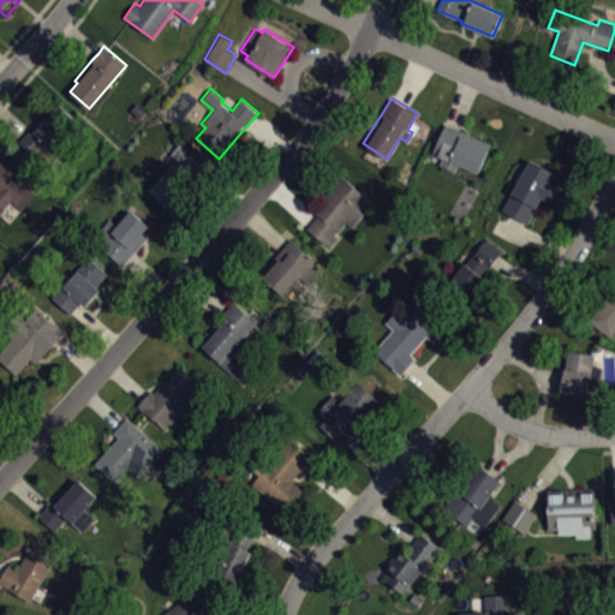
[(19,142),(27,132),(55,101),(77,120),(53,147),(61,154),(51,165),(36,153),(31,159),(24,151),(27,149),(19,142)]
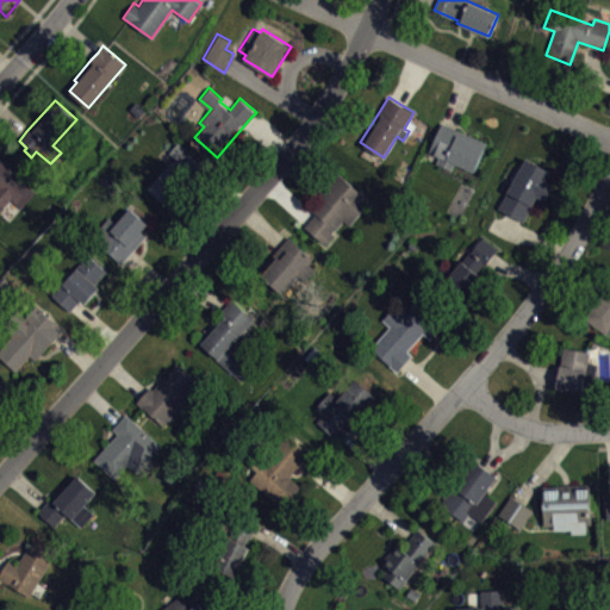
[(442,122),(449,125),(487,142),(474,170),(455,162),(452,169),(436,162),(440,156),(429,151),(442,122)]
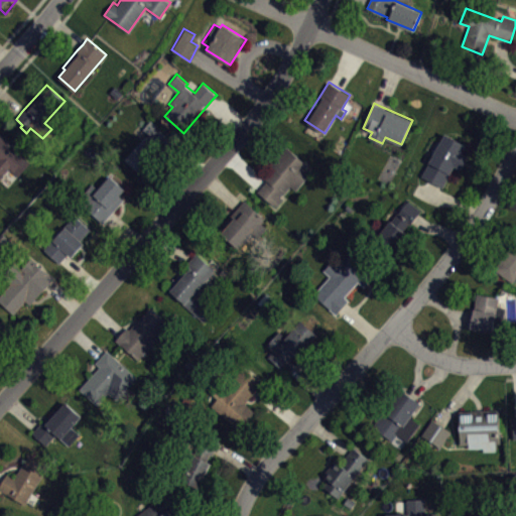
[(125,159),(143,175),(168,147),(173,141),(150,121),(143,128),(148,133),(125,159)]
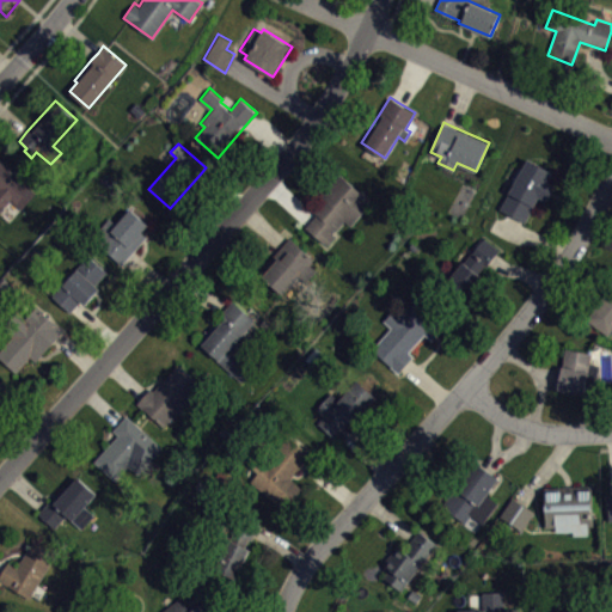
[(527,158),(500,208),(515,216),(525,222),(539,196),(546,200),(554,187),(548,183),(552,172),(527,158)]
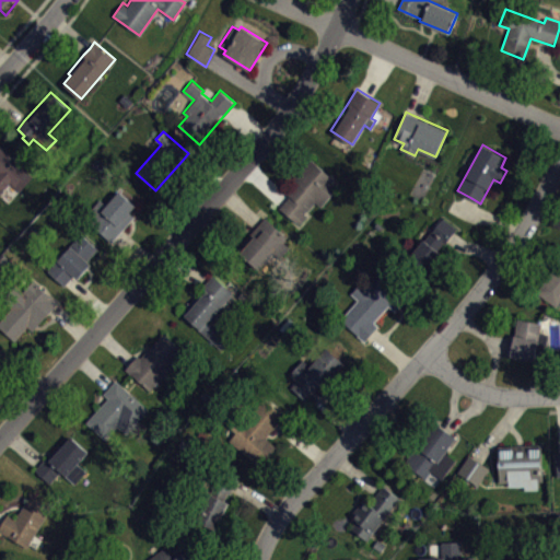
[(0,147),(33,176),(20,191),(10,183),(0,194),(0,147)]
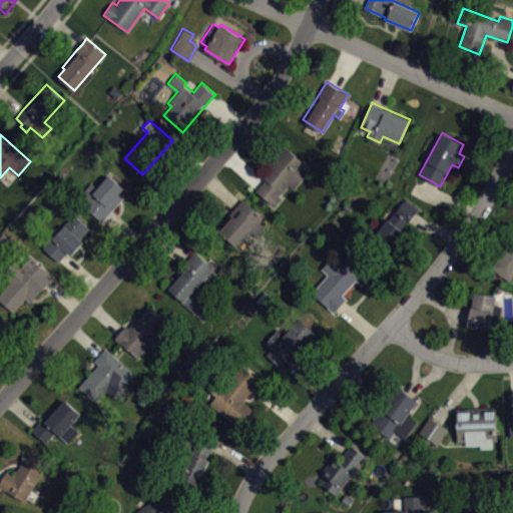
[(285,145),(313,168),(295,189),(288,183),(280,194),(282,195),(274,205),(255,190),(262,183),(266,179),(261,175),(270,164),(269,163),(285,145)]
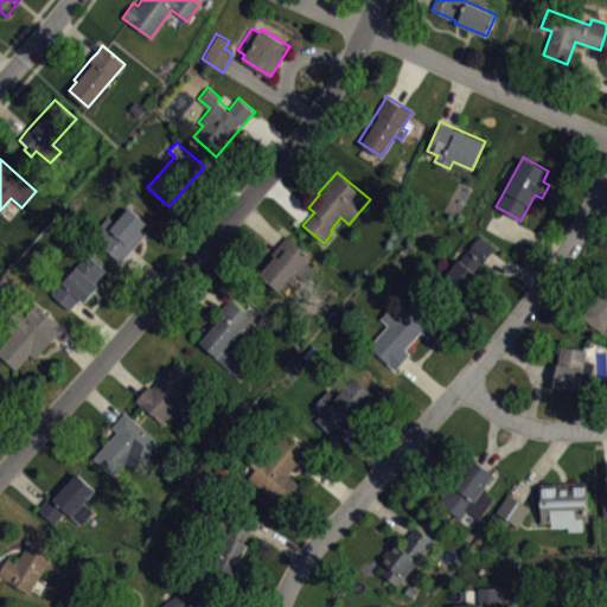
[(128,206),(147,222),(140,230),(146,234),(129,254),(121,262),(98,242),(103,236),(96,230),(108,215),(115,222),(128,206)]
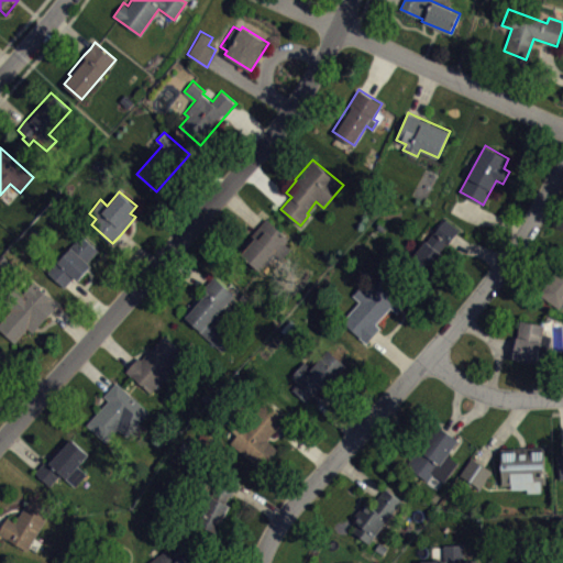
[(266,218),(289,238),(285,242),(291,249),(282,261),(274,254),(261,271),(241,253),(255,238),(252,234),(260,224),(266,218)]
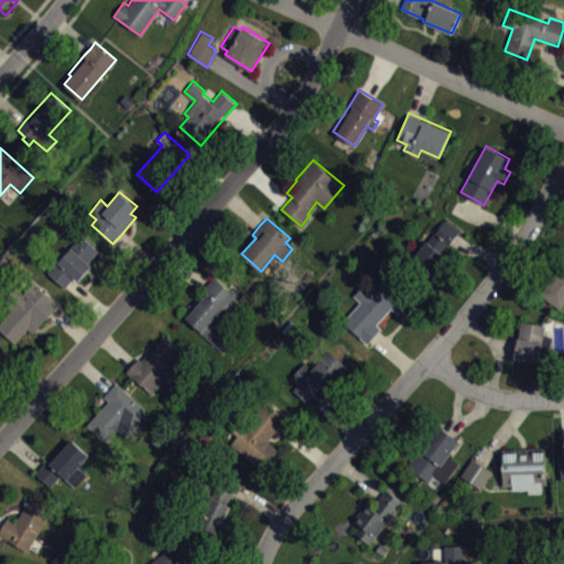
[(445,218),(462,229),(456,237),(449,246),(446,243),(441,251),(445,253),(429,277),(410,262),(426,240),(427,241),(445,218)]
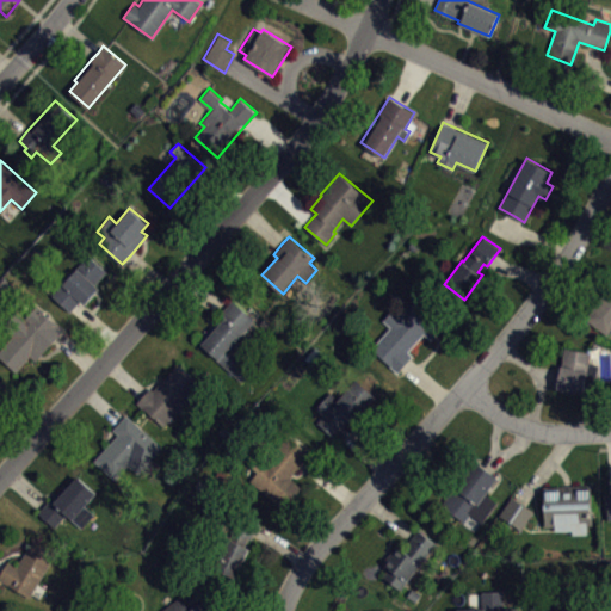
[(50,295),(88,253),(106,271),(96,284),(100,288),(85,304),(80,301),(76,307),(69,313),(50,295)]
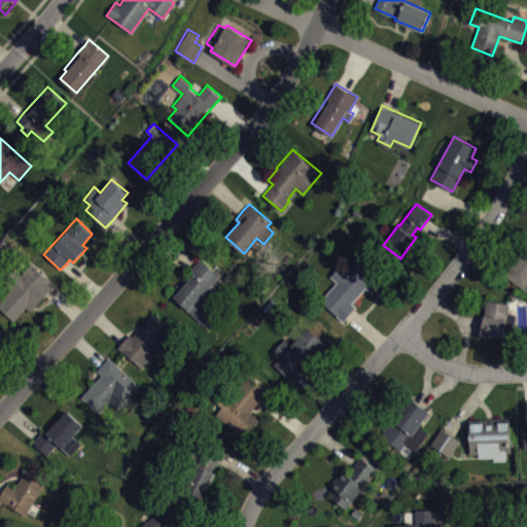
[(526,243),(526,282),(523,288),(504,275),(510,268),(526,243)]
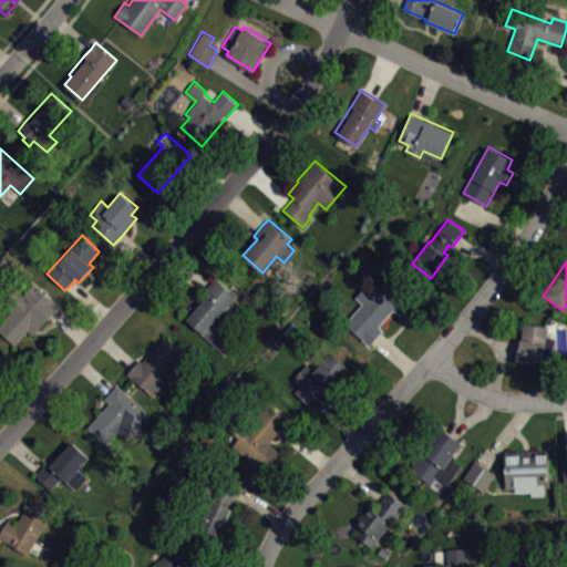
[(370,344),(344,322),(362,302),(354,297),(366,285),(372,291),(388,274),(414,298),(400,315),(393,309),(379,326),(383,330),(377,338),(370,344)]
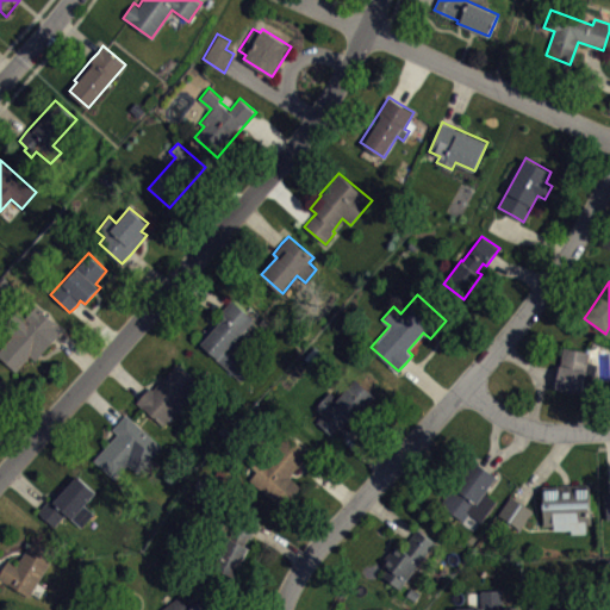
[(232,299),(254,318),(243,331),(248,336),(237,349),(254,365),(241,379),(197,341),(226,306),(232,299)]
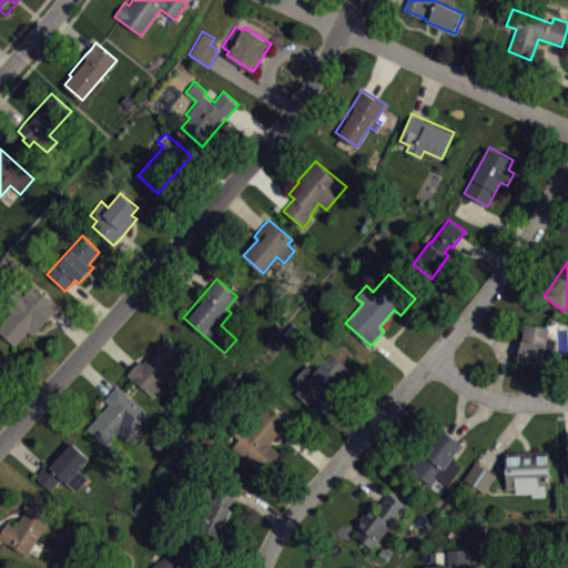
[(60,305),(54,312),(32,335),(28,331),(14,345),(0,331),(0,324),(12,311),(2,303),(16,288),(23,295),(34,283),(60,305)]
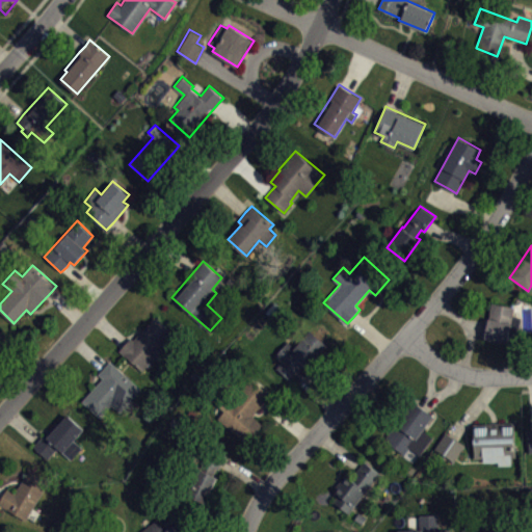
[(490,302),(514,307),(513,315),(522,317),(519,333),(509,330),(508,343),(484,339),(486,326),(490,302)]
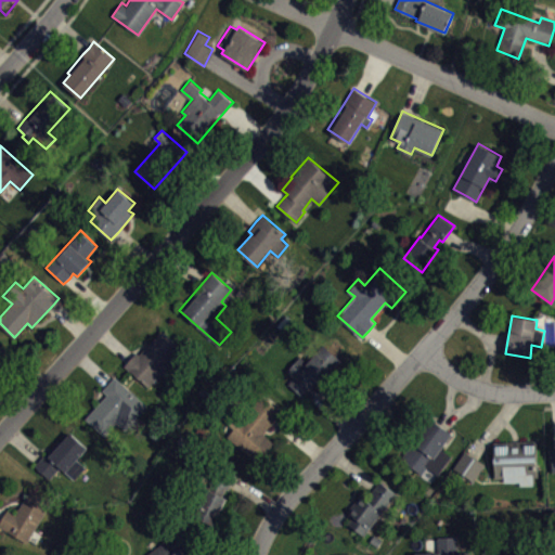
[(160,328),(183,348),(171,361),(176,365),(167,376),(162,371),(147,387),(124,365),(130,358),(136,351),(139,353),(160,328)]
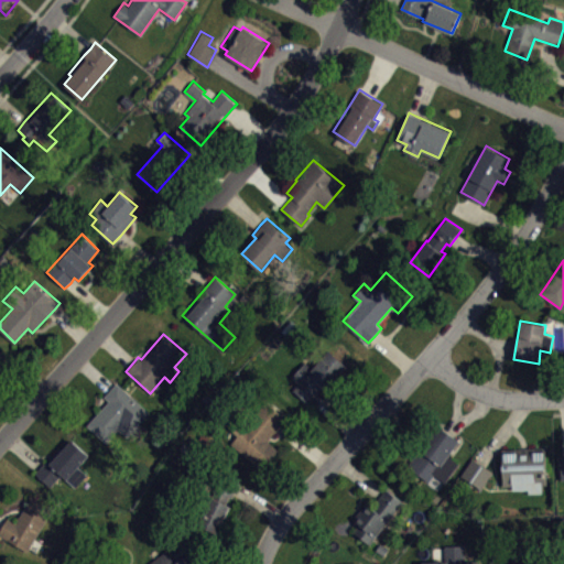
[(294,389),(308,402),(315,396),(326,383),(329,387),(347,367),(329,350),(313,368),(305,361),(292,377),(300,383),(294,389)]
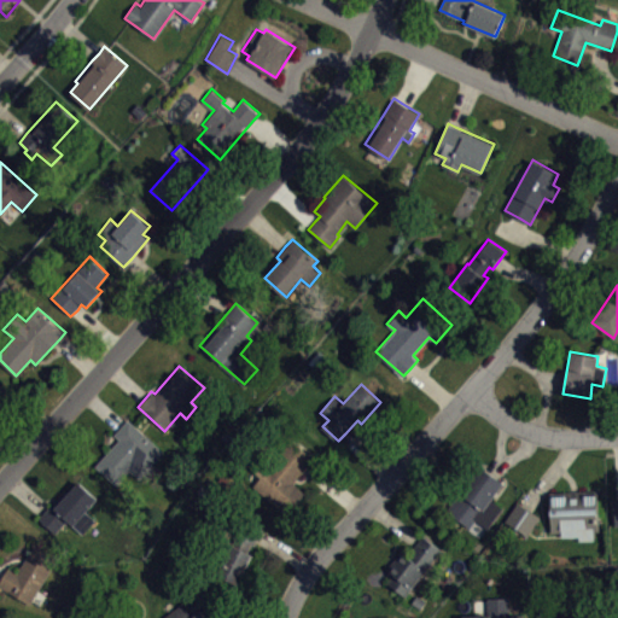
[(0,406),(10,395),(0,385),(0,406)]
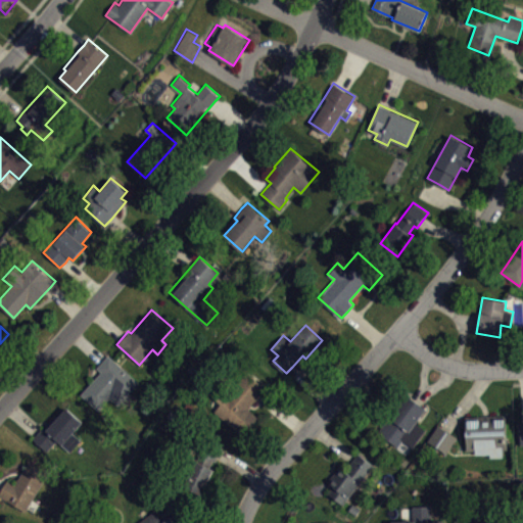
[(108,354),(139,381),(119,405),(109,396),(98,410),(81,393),(101,371),(97,367),(102,361),(108,354)]
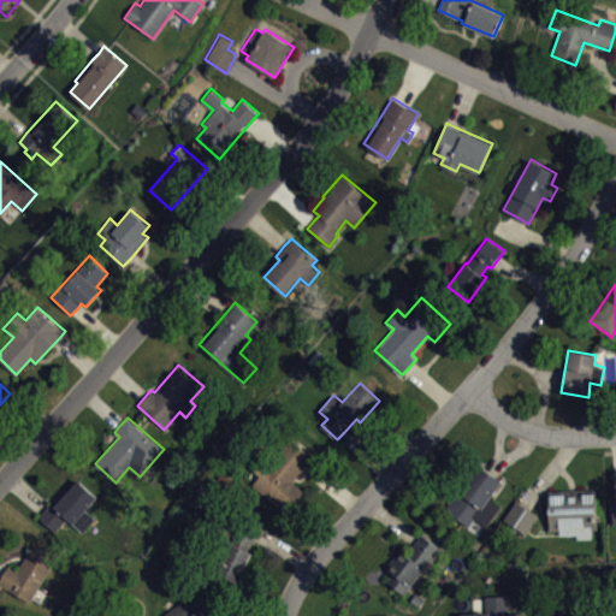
[(286,513),(253,485),(260,475),(252,468),(261,456),(268,463),(290,437),(313,457),(308,463),(294,480),(306,490),(286,513)]
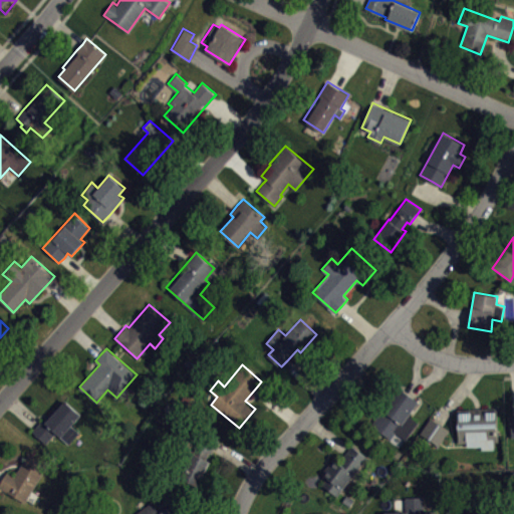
[(390,439),(371,425),(400,388),(409,395),(419,402),(409,415),(418,422),(405,440),(396,432),(390,439)]
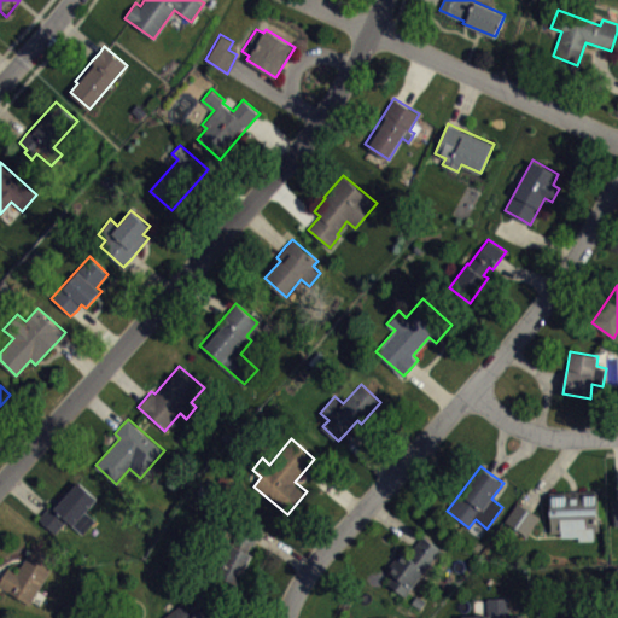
[(79,482),(98,499),(86,511),(95,519),(82,534),(66,519),(54,532),(39,518),(46,509),(64,489),(69,493),(79,482)]
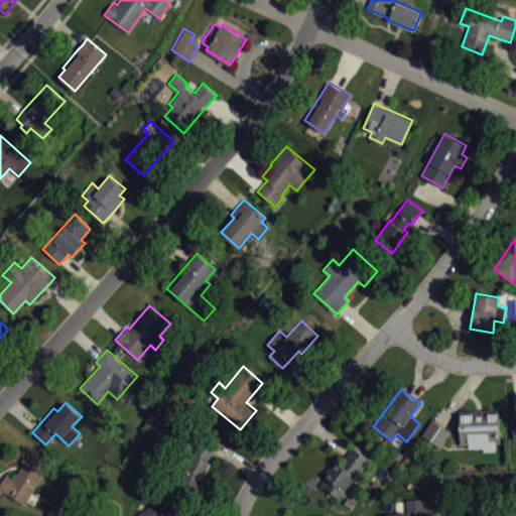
[(459,410),(460,444),(469,444),(469,448),(483,447),(483,452),(495,450),(495,443),(500,443),(499,408),(459,410)]
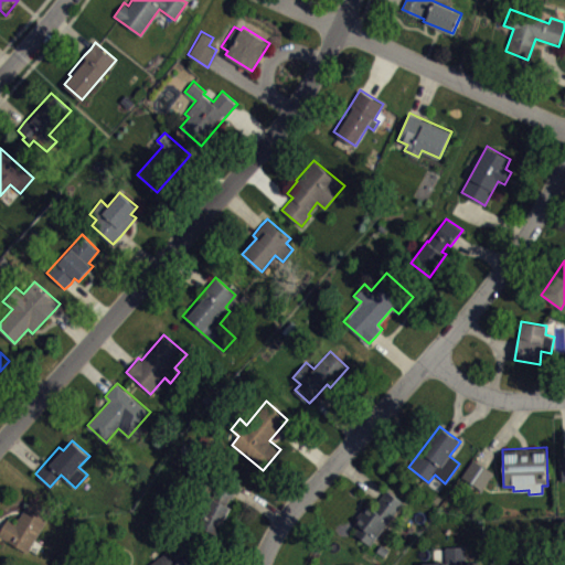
[(472,459),(461,477),(481,490),(493,472),(481,464),(472,459)]
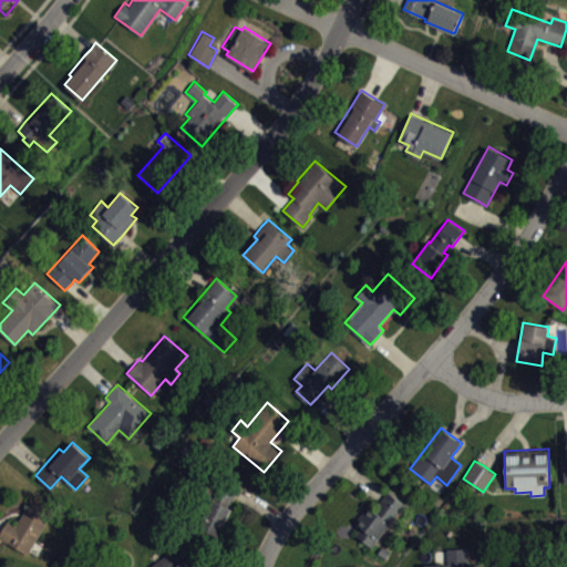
[(198,528),(225,475),(241,484),(238,491),(234,500),(232,498),(228,506),(233,508),(218,537),(198,528)]
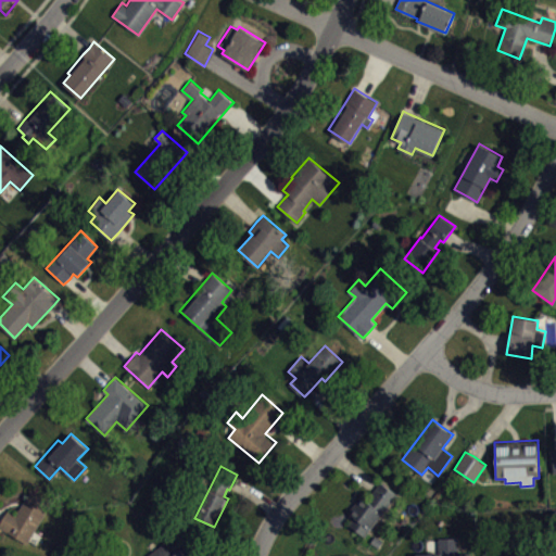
[(381,482),(396,494),(365,536),(349,526),(354,518),(348,513),(363,492),(369,497),(377,488),(381,482)]
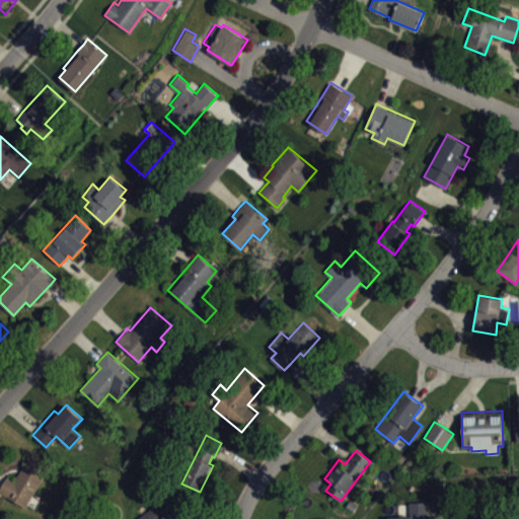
[(29,457),(15,480),(8,475),(3,484),(0,490),(0,492),(25,507),(49,468),(29,457)]
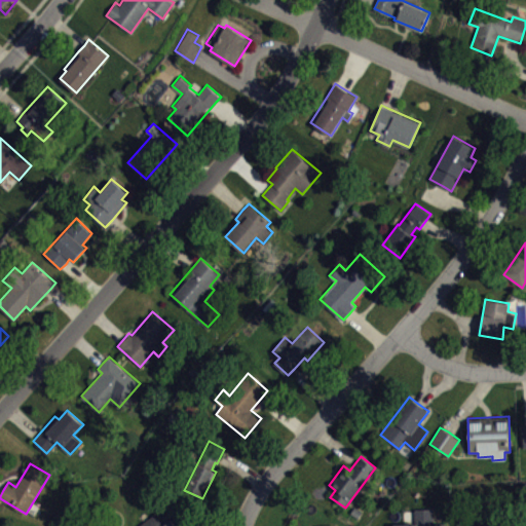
[(355,505),(363,511),(359,518),(351,513),(355,505)]
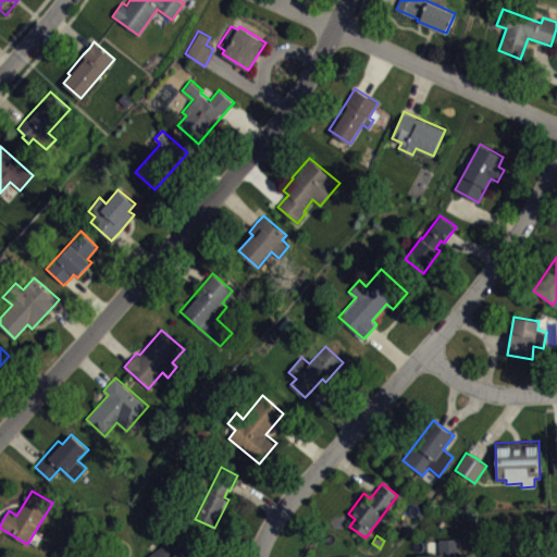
[(200,556),(202,556),(209,551),(198,536),(171,556),(200,556)]
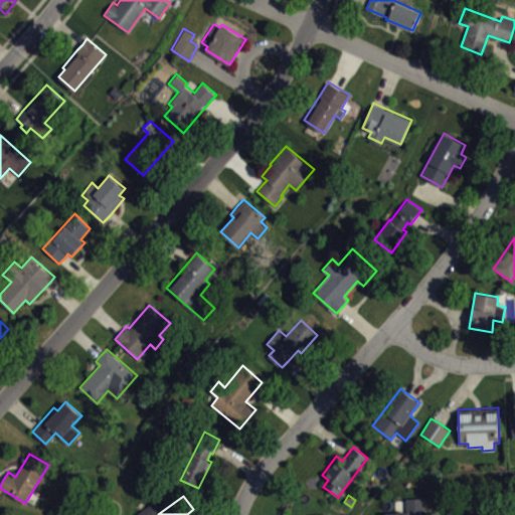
[(385,513),(385,514),(437,514),(437,512),(424,512),(424,497),(406,498),(406,512),(385,513)]
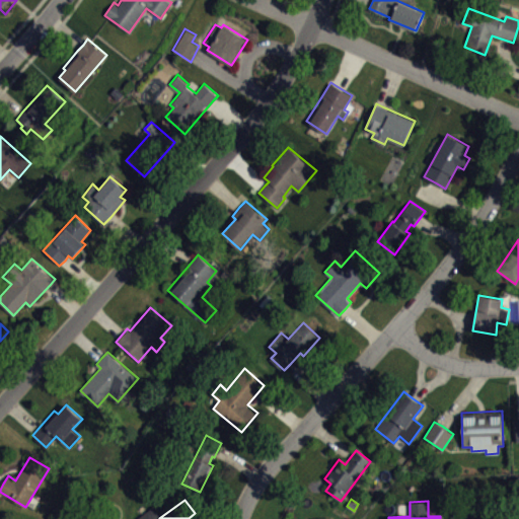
[(451,509),(451,518),(505,518),(505,506),(451,509)]
